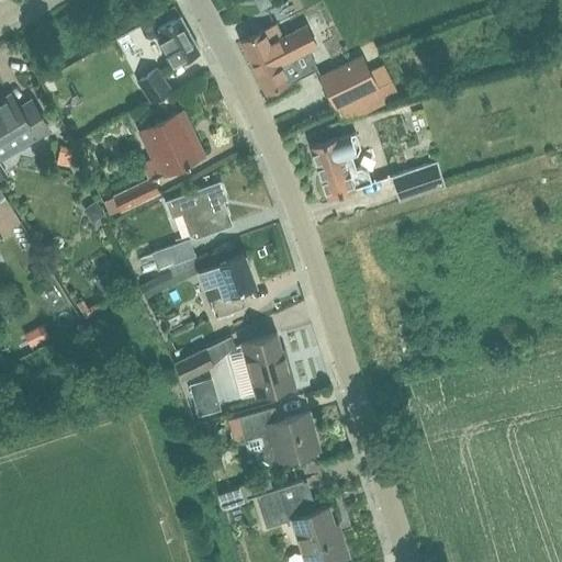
[(256,0),(260,9),(271,3),(269,0),(256,0)]
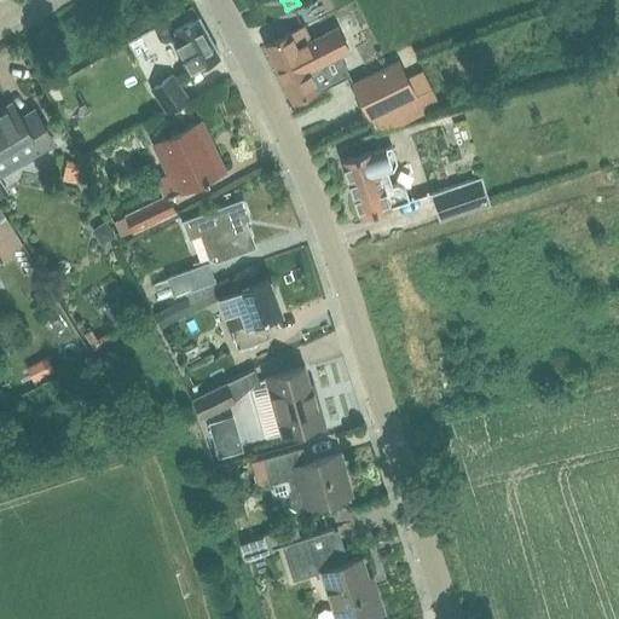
[(200,17),(174,30),(179,39),(173,42),(190,74),(221,57),(200,17)]
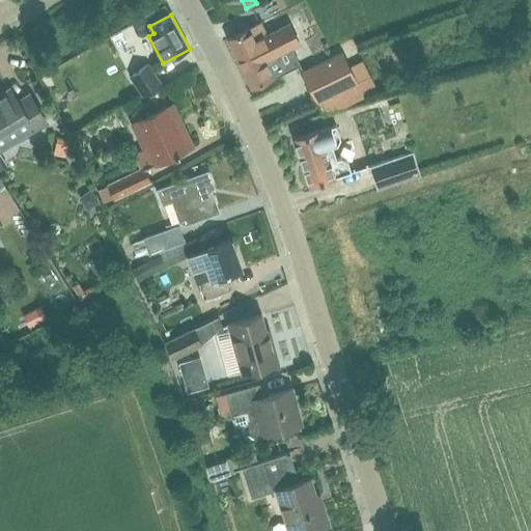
[(227,37),(252,87),(301,64),(292,48),(301,45),(290,22),(268,33),(261,21),(227,37)]
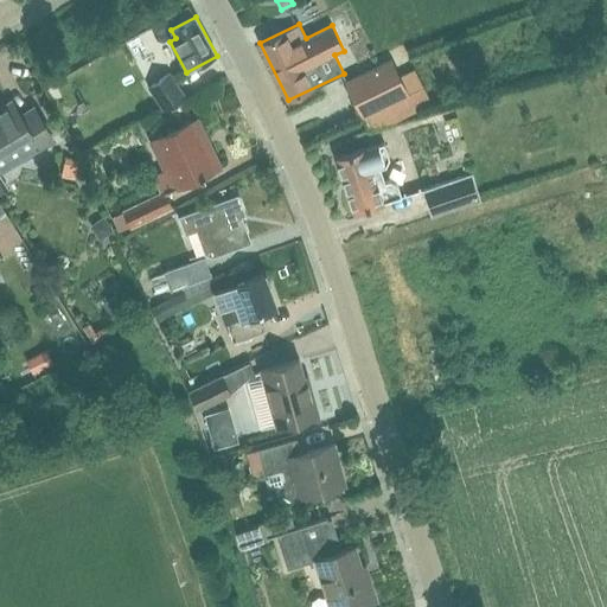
[(391,58),(345,81),(363,117),(409,94),(391,58)]
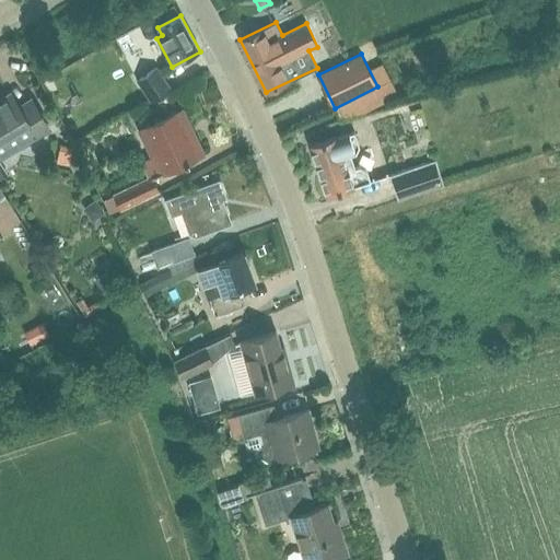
[(152,103),(171,92),(158,69),(139,80),(152,103)]
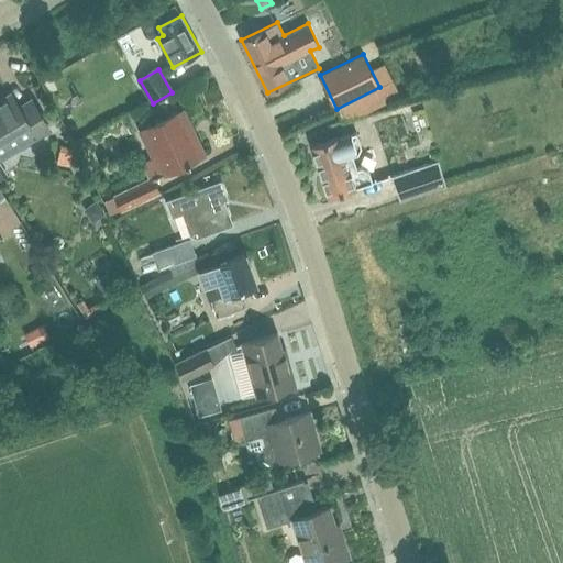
[(0,148),(18,139),(22,145),(48,129),(32,100),(19,108),(11,95),(0,101),(0,148)]
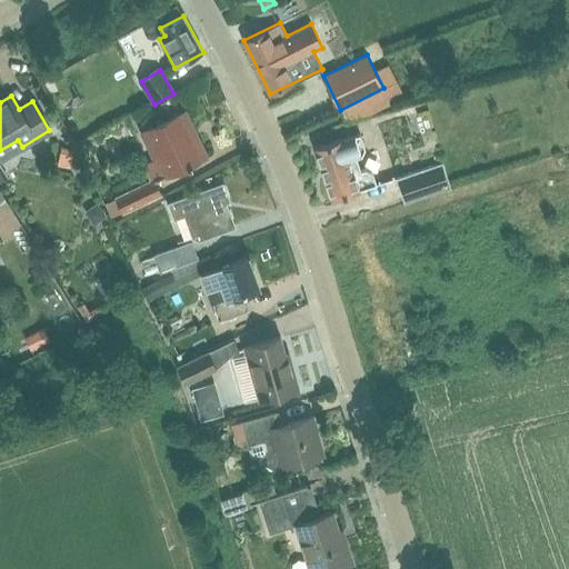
[(151,182),(156,180),(206,157),(183,111),(143,131),(156,158),(142,163),(150,181),(151,182)]
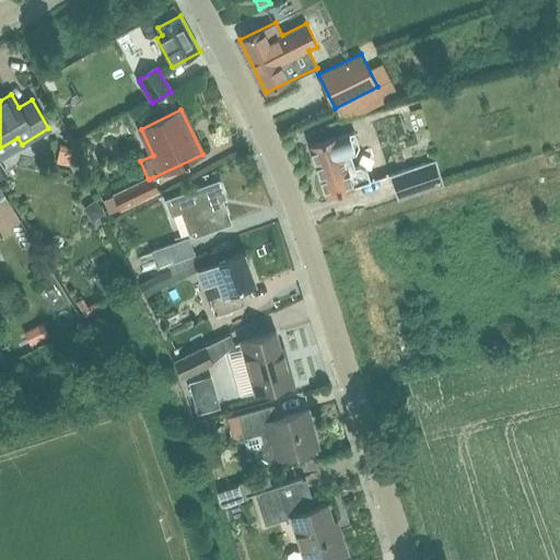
[(337,136),(331,137),(311,143),(327,195),(371,181),(366,170),(359,165),(354,167),(351,154),(356,153),(359,146),(354,131),(337,137),(337,136)]
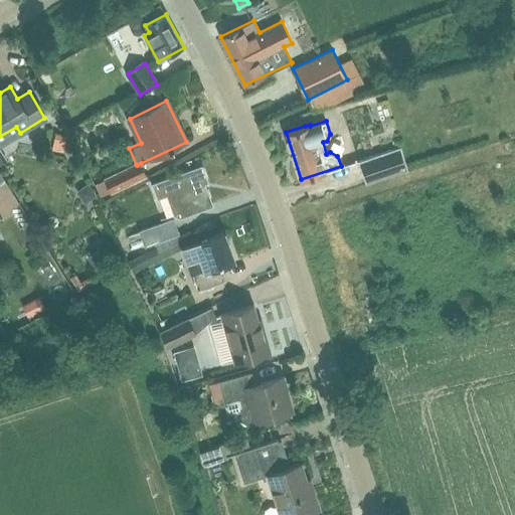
[(55,132),(52,150),(63,153),(67,134),(55,132)]
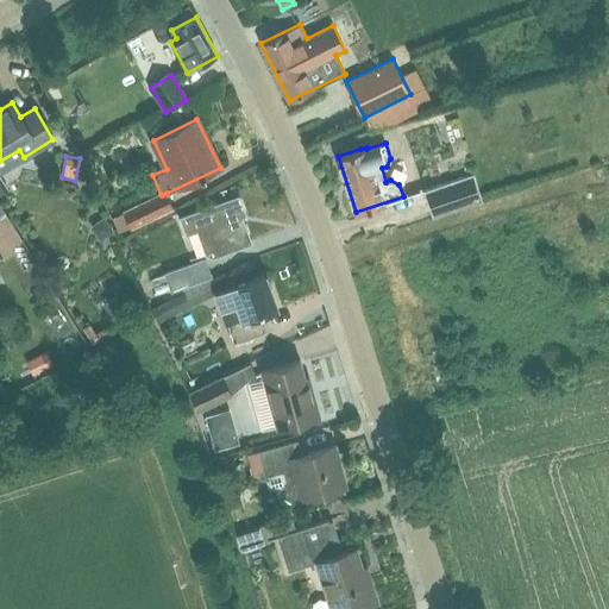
[(432,218),(482,201),(473,174),(424,190),(432,218)]
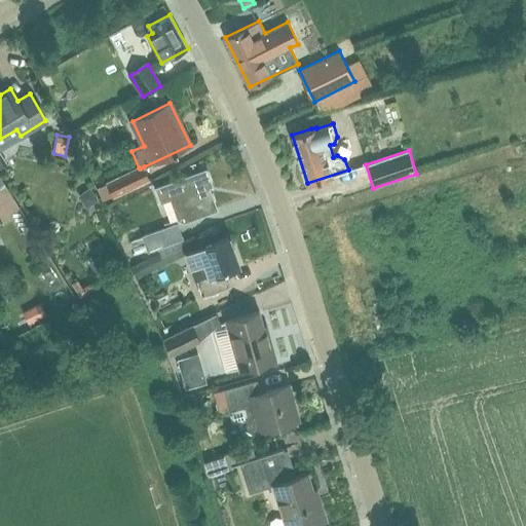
[(149,178),(144,166),(140,168),(139,167),(107,182),(97,187),(104,199),(149,178)]
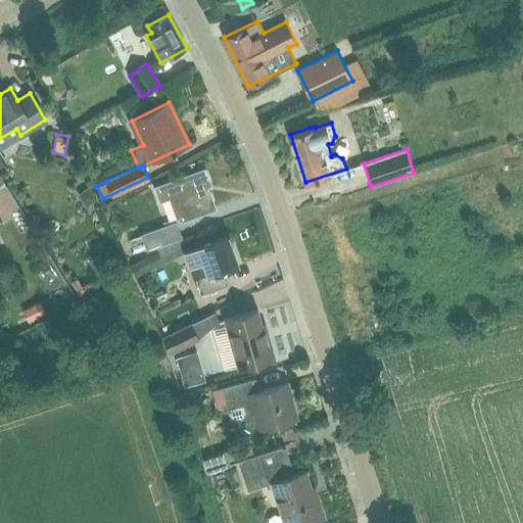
[(205,169),(186,176),(155,188),(159,200),(170,197),(177,218),(183,220),(189,218),(216,207),(207,185),(210,184),(205,169)]
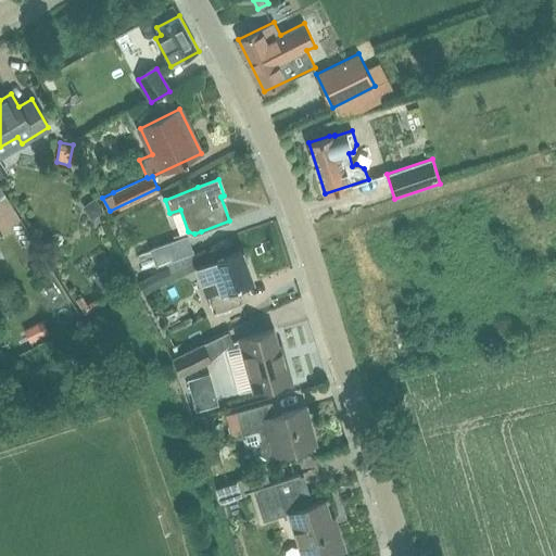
[(104,211),(96,198),(83,206),(91,220),(104,211)]
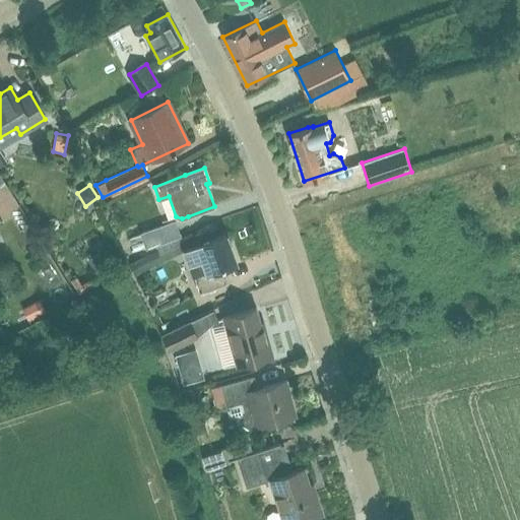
[(176,219),(151,229),(151,230),(130,238),(134,251),(156,243),(157,245),(182,236),(176,219)]
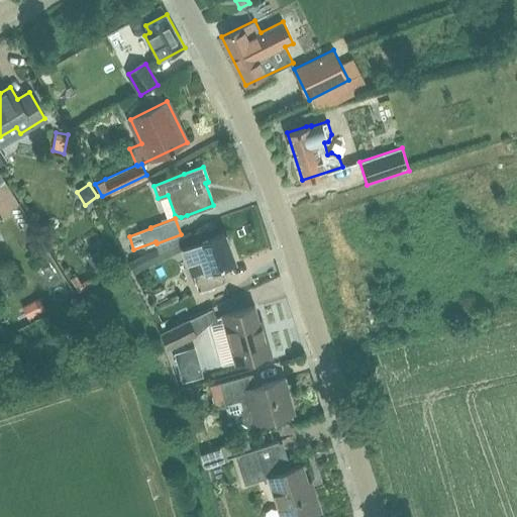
[(224,233),(206,240),(184,248),(199,291),(227,281),(222,266),(235,262),(224,233)]
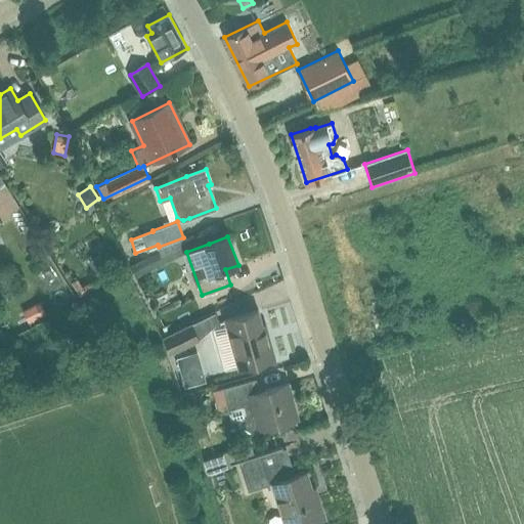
[(136,277),(166,262),(160,250),(129,266),(136,277)]
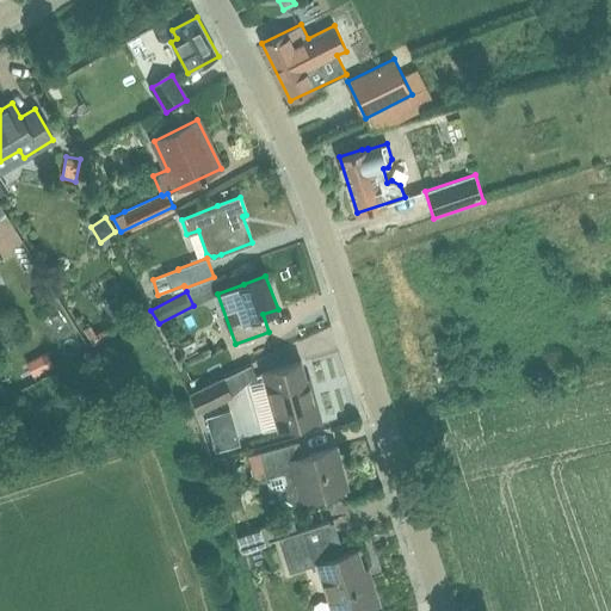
[(122,310),(117,302),(105,308),(110,318),(122,310)]
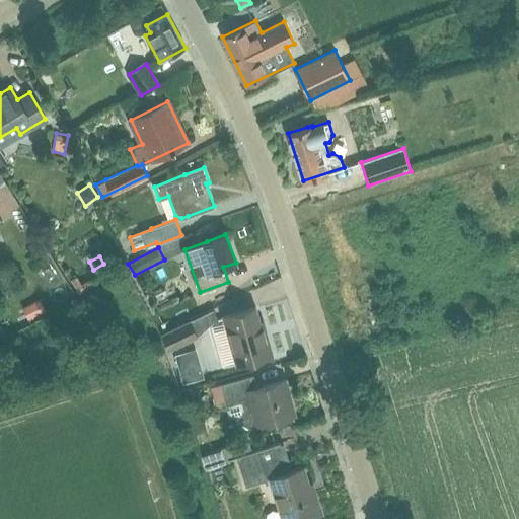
[(40,299),(23,308),(28,318),(46,310),(40,299)]
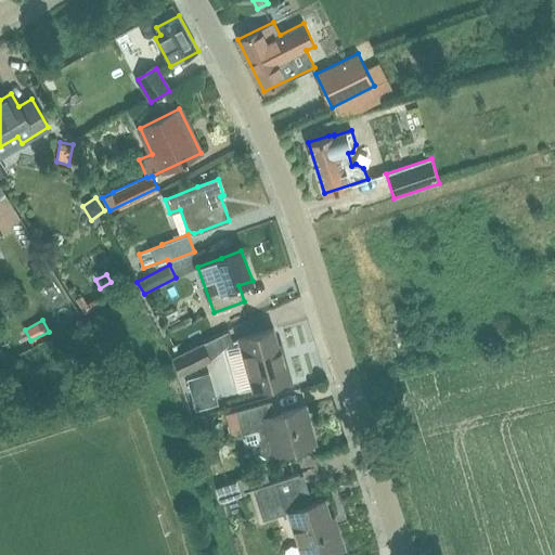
[(292,379),(286,360),(283,350),(282,344),(278,345),(273,328),(253,334),(239,338),(253,390),(292,379)]
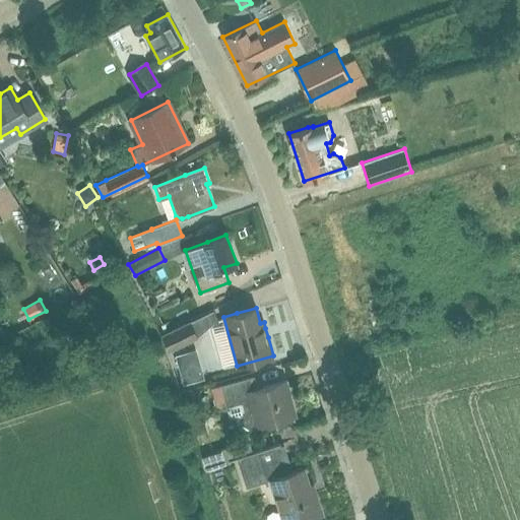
[(172,314),(156,322),(161,333),(178,326),(172,314)]
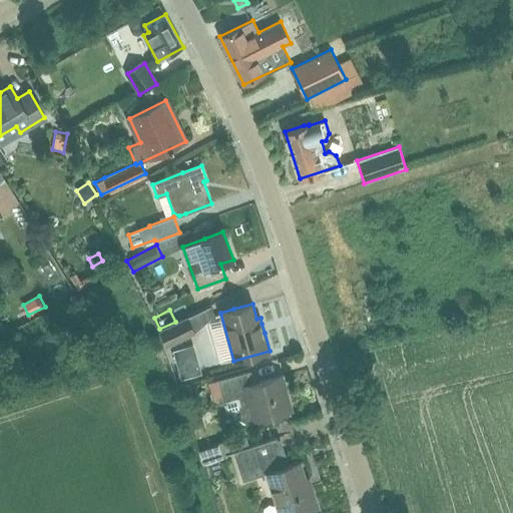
[(187,318),(160,331),(167,346),(194,333),(187,318)]
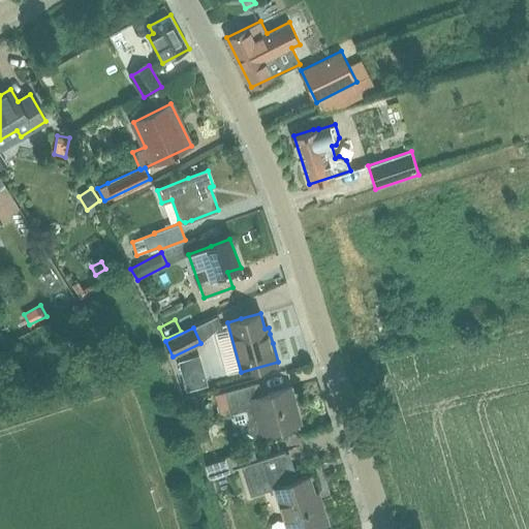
[(198,355),(179,362),(187,390),(207,383),(198,355)]
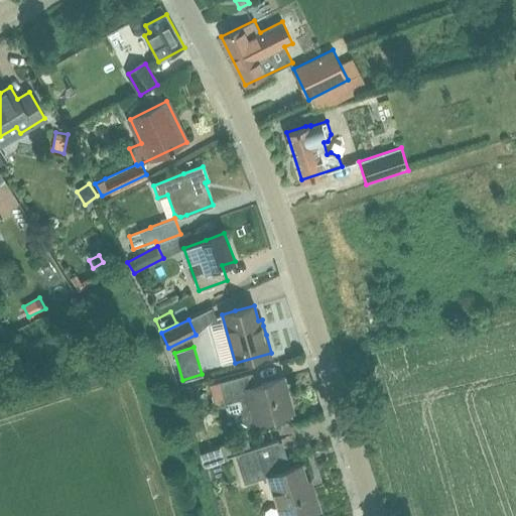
[(252,372),(233,378),(219,382),(225,404),(241,399),(242,406),(239,413),(241,419),(247,423),(254,421),(255,422),(274,417),(293,411),(284,377),(255,385),(252,372)]
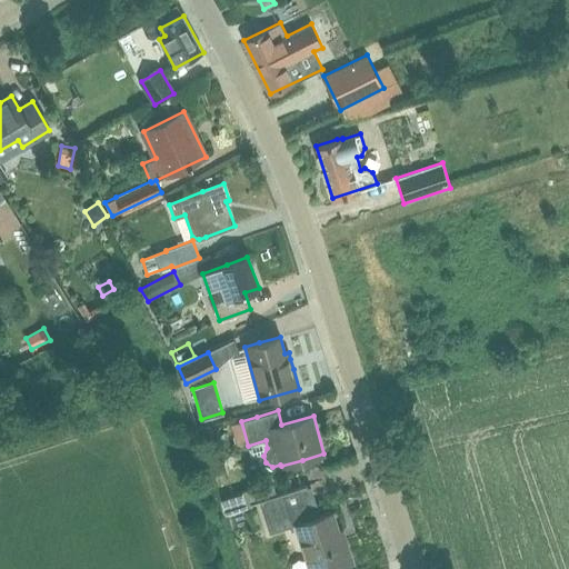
[(235,448),(246,446),(241,421),(230,423),(235,448)]
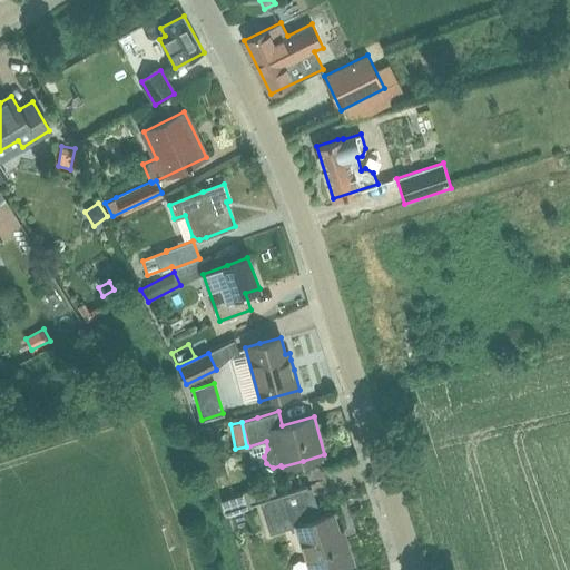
[(213,477),(228,473),(224,458),(208,462),(213,477)]
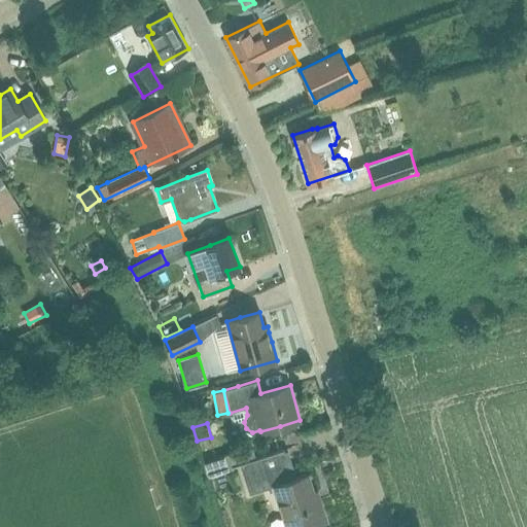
[(229,467),(240,463),(250,493),(275,486),(284,516),(290,514),(293,526),(309,526),(326,522),(320,502),(317,503),(308,473),(293,479),(284,449),(256,458),(252,446),(203,461),(208,477),(230,470),(229,467)]
